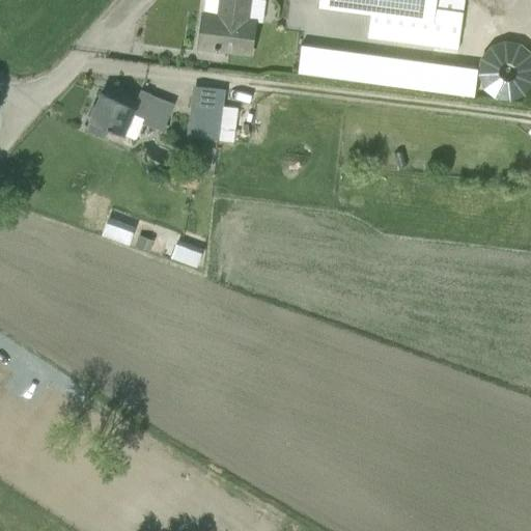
[(204,0),(203,15),(198,48),(251,53),(254,21),(246,20),(248,0),(204,0)]
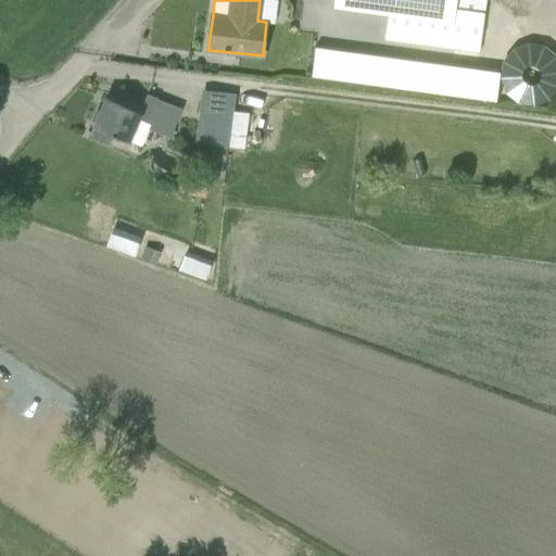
[(336,0),(335,8),(387,14),(383,40),(479,52),(484,0),(336,0)]
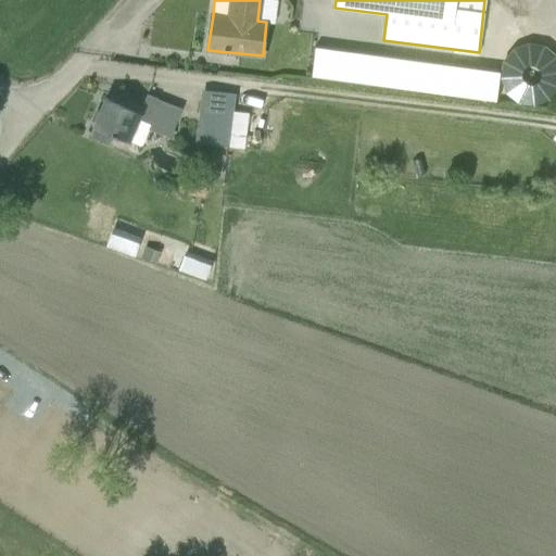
[(313,78),(498,97),(502,67),(316,49),(313,78)]
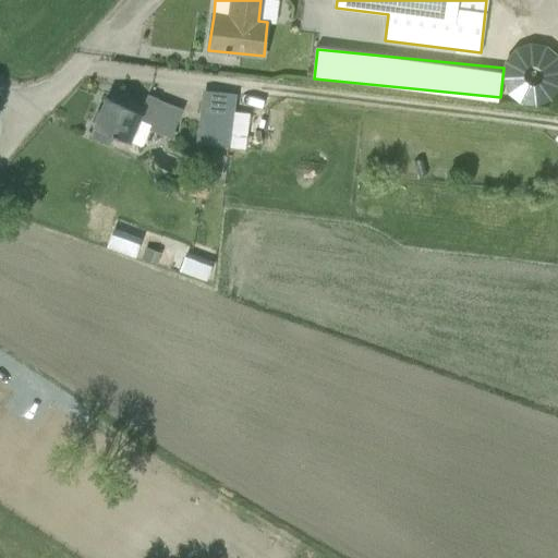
[(229,147),(235,94),(209,92),(203,144),(229,147)]
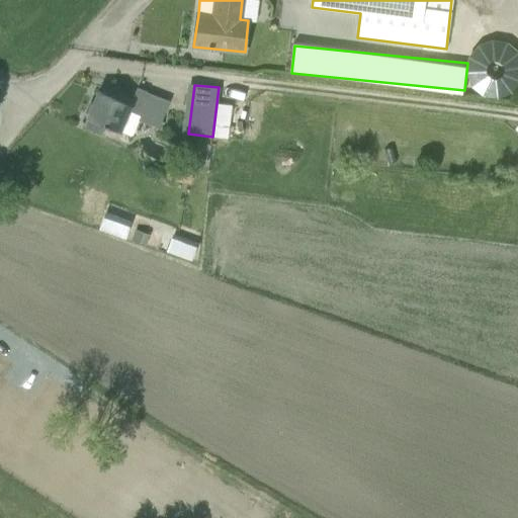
[(102,135),(106,124),(133,136),(141,115),(161,123),(167,107),(159,104),(161,99),(137,89),(130,106),(99,92),(88,117),(89,117),(85,127),(102,135)]
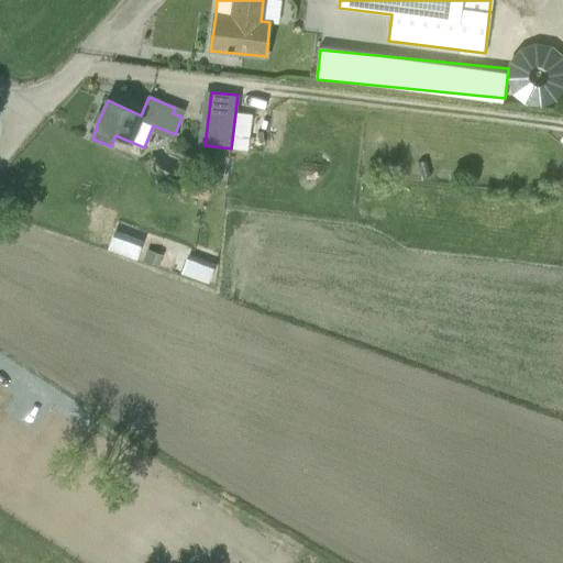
[(107,249),(129,256),(135,239),(113,231),(107,249)]
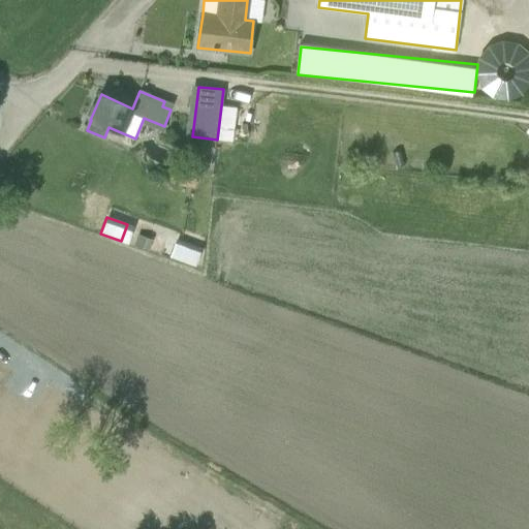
[(138,238),(135,247),(151,252),(153,242),(138,238)]
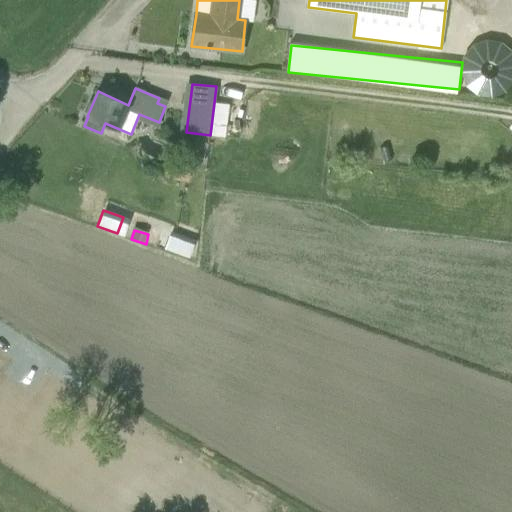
[(171,234),(165,251),(188,259),(194,241),(171,234)]
